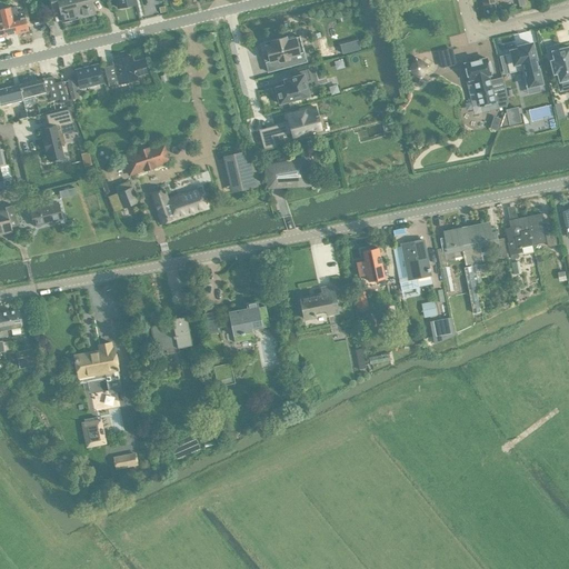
[(9,2),(17,33),(29,31),(23,10),(17,12),(16,7),(17,6),(16,0),(9,1),(9,2)]
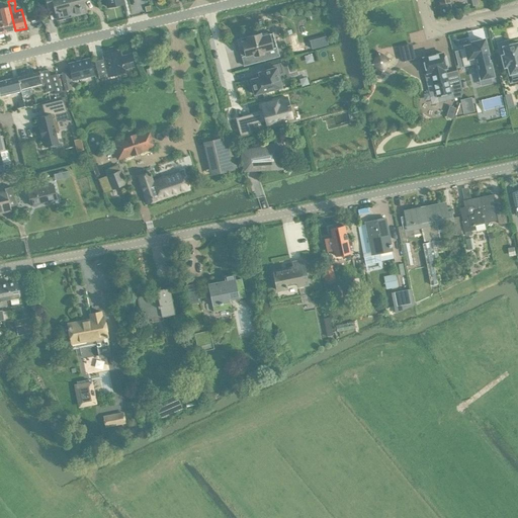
[(72,16),(68,0),(46,0),(49,10),(55,8),(58,20),(72,16)]
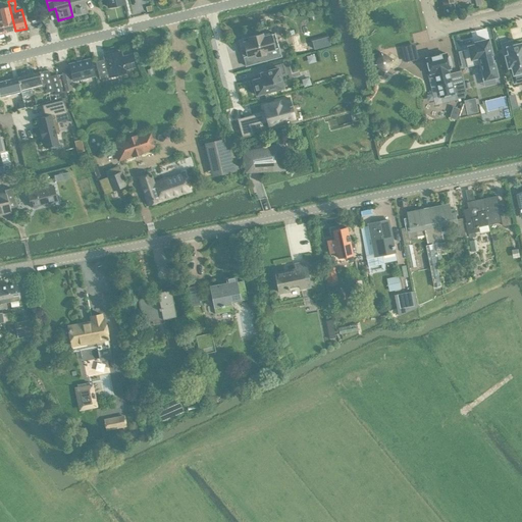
[(68,0),(72,16),(88,12),(85,1),(87,0),(68,0)]
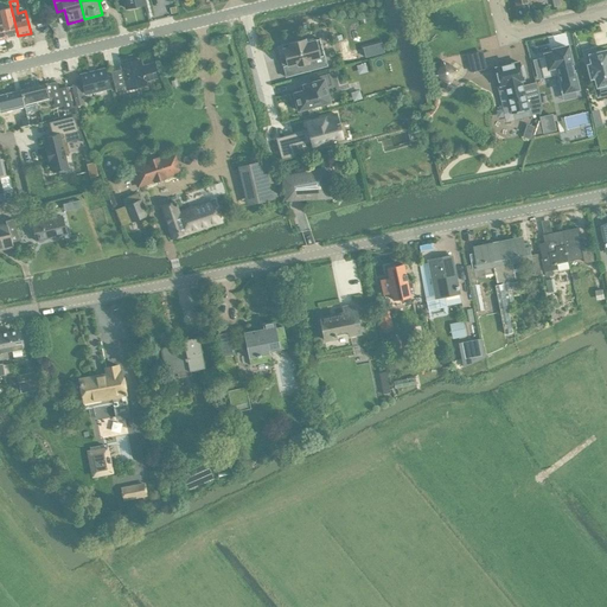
[(34,1),(26,2),(29,13),(37,11),(34,1)]
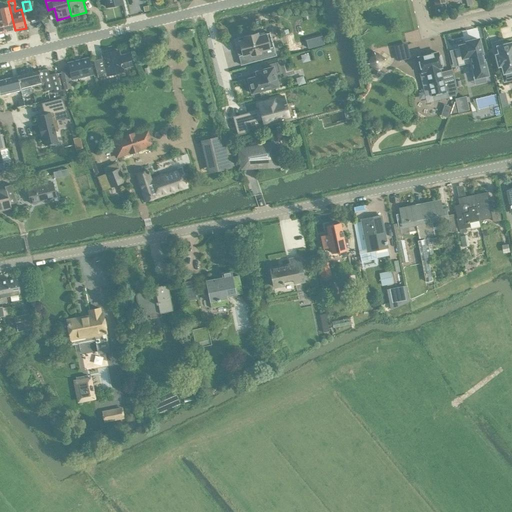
[(0,14),(0,15),(4,33),(15,30),(8,2),(0,4),(0,14)]
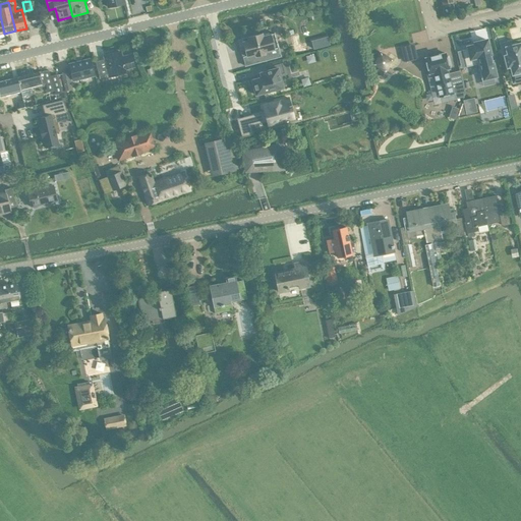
[(242,57),(245,66),(280,57),(278,48),(272,49),(269,35),(258,38),(258,35),(242,39),(246,56),(242,57)]
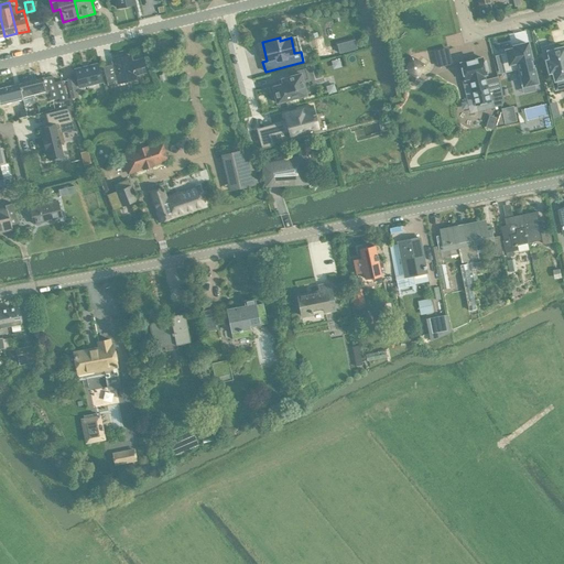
[(537,82),(527,43),(514,46),(514,49),(506,51),(507,53),(500,54),(505,73),(517,69),(521,86),(534,83),(537,82)]
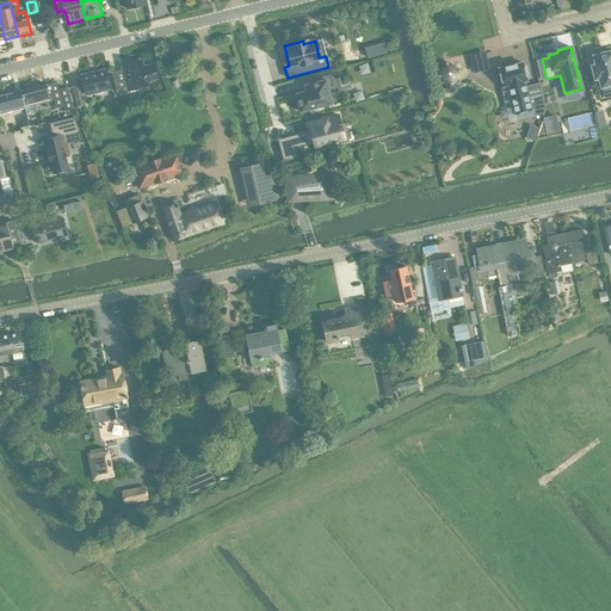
[(598,78),(600,87),(606,86),(609,96),(610,94),(610,50),(599,54),(598,49),(587,51),(591,66),(594,79),(598,78)]
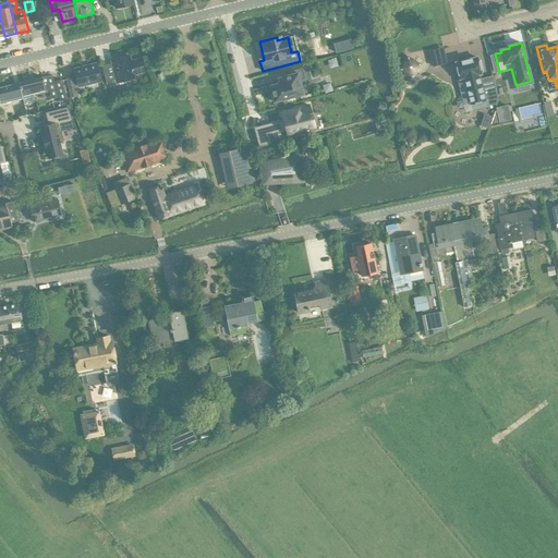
[(117,79),(118,82),(135,77),(134,74),(145,72),(141,58),(131,61),(129,56),(112,59),(116,72),(105,75),(107,81),(117,79)]
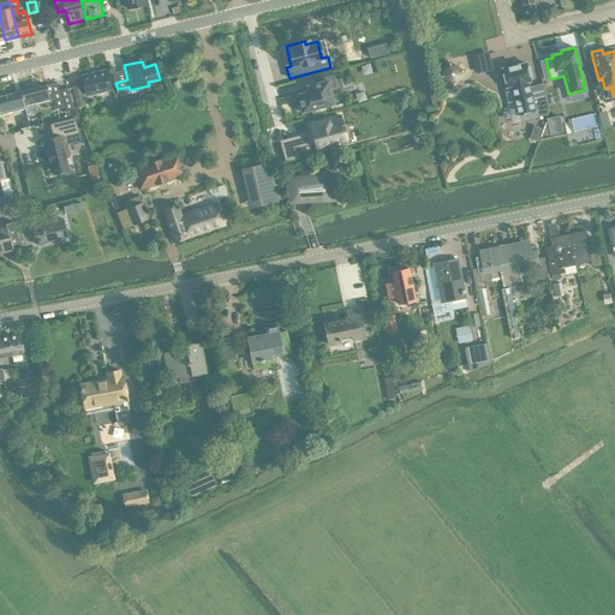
[(547,114),(549,108),(547,97),(532,101),(529,87),(525,88),(524,83),(530,82),(529,77),(531,76),(529,67),(526,67),(525,63),(502,69),(507,87),(512,85),(518,114),(537,109),(538,117),(547,114)]
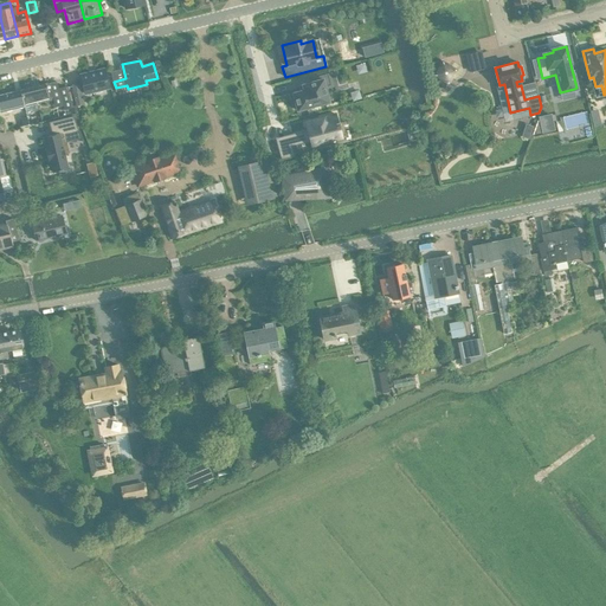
[(455,70),(443,63),(433,79),(437,82),(440,77),(443,73),(450,77),(455,70)]
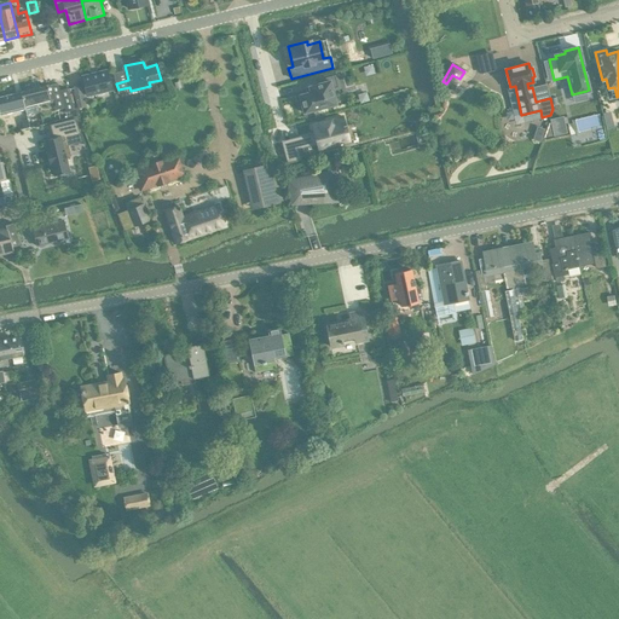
[(84,76),(87,96),(111,90),(106,71),(84,76)]
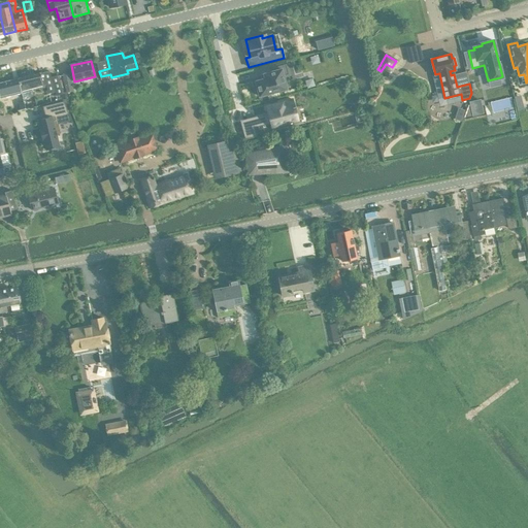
[(260,96),(287,88),(282,69),(264,73),(265,78),(256,81),(260,96)]
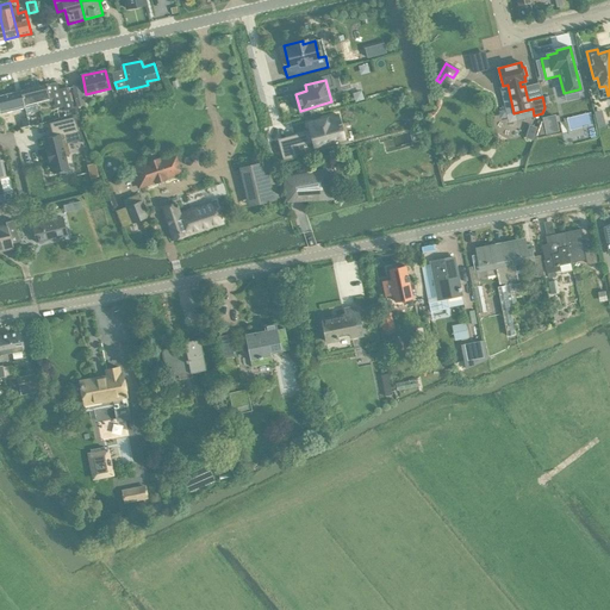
[(58,89),(57,82),(20,91),(24,107),(49,100),(49,99),(53,98),(56,109),(63,106),(58,89)]
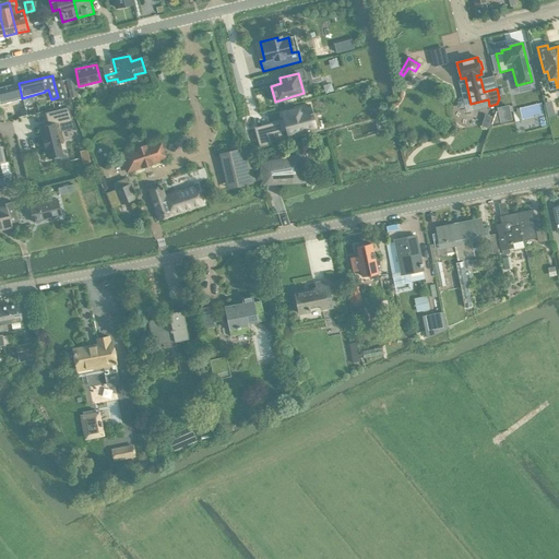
[(70,98),(78,96),(73,76),(67,79),(70,98)]
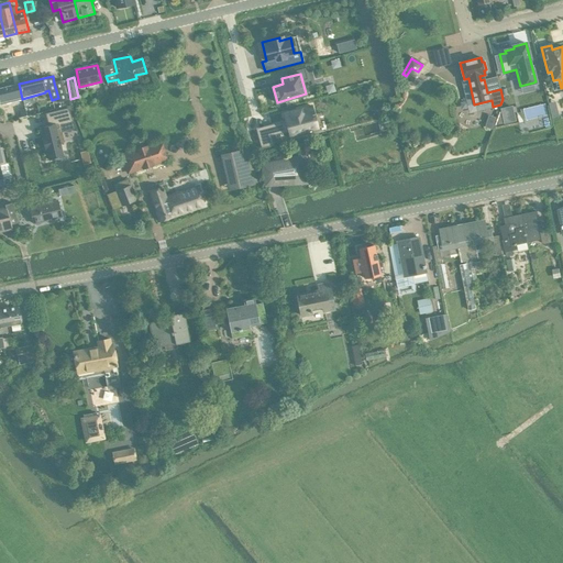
[(54,83),(58,98),(59,102),(68,100),(61,80),(54,83)]
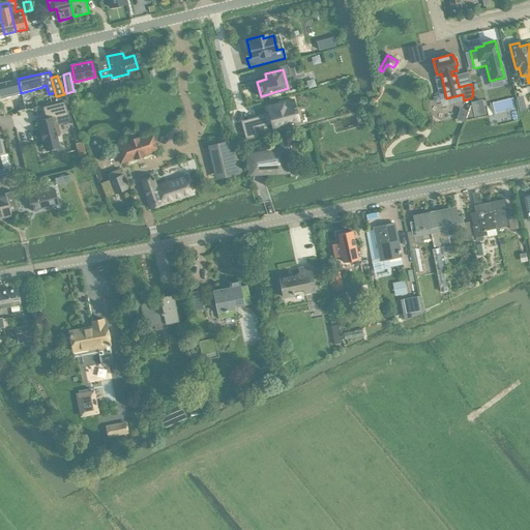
[(0,97),(21,93),(18,79),(0,83),(0,97)]
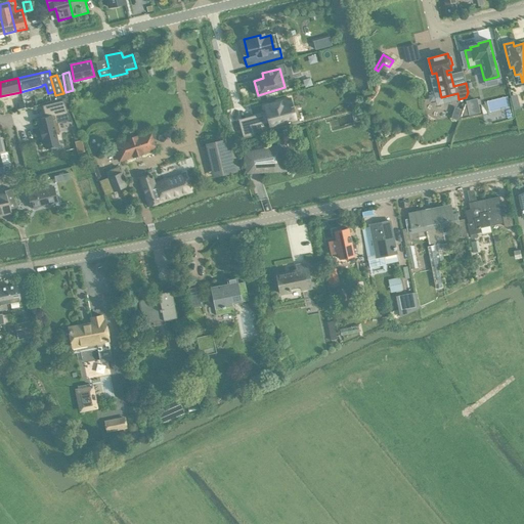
[(290,96),(262,103),(269,128),(285,124),(284,122),(296,119),(293,107),(290,96)]
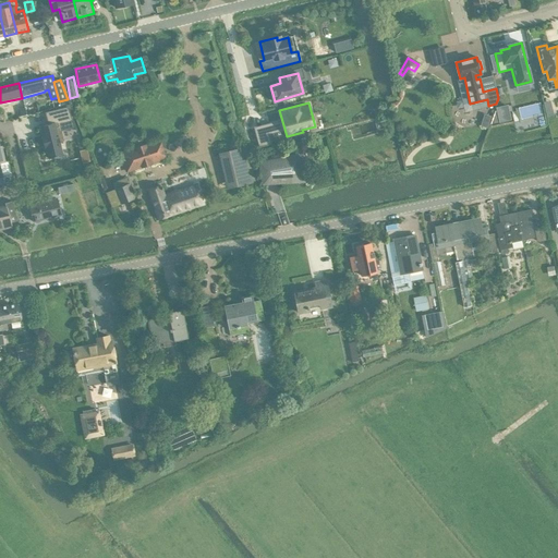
[(14,108),(16,117),(21,116),(21,117),(26,114),(24,105),(14,108)]
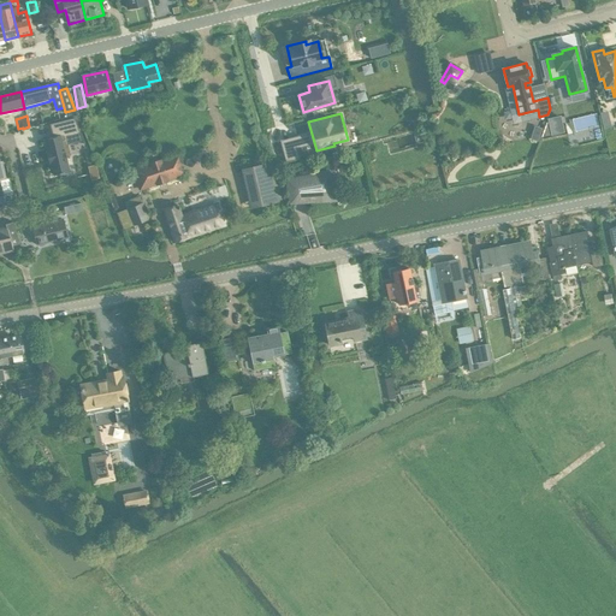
[(560,117),(548,119),(551,134),(551,135),(563,132),(560,117)]
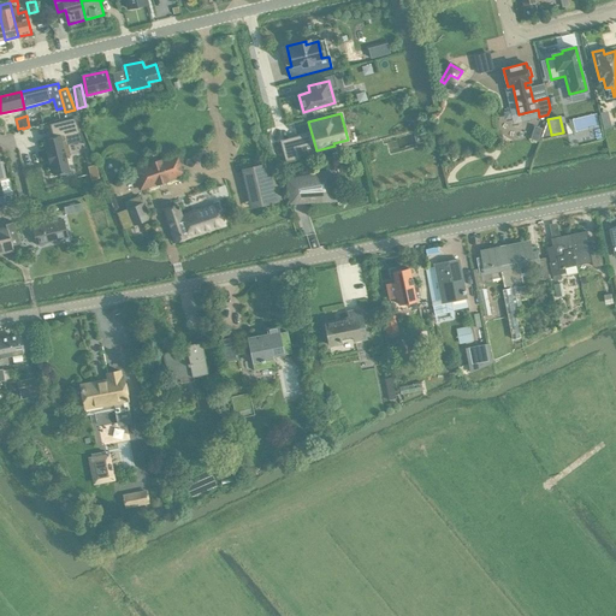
[(53,137),(45,140),(54,176),(70,171),(66,155),(70,155),(67,144),(83,141),(73,118),(51,124),(53,137)]
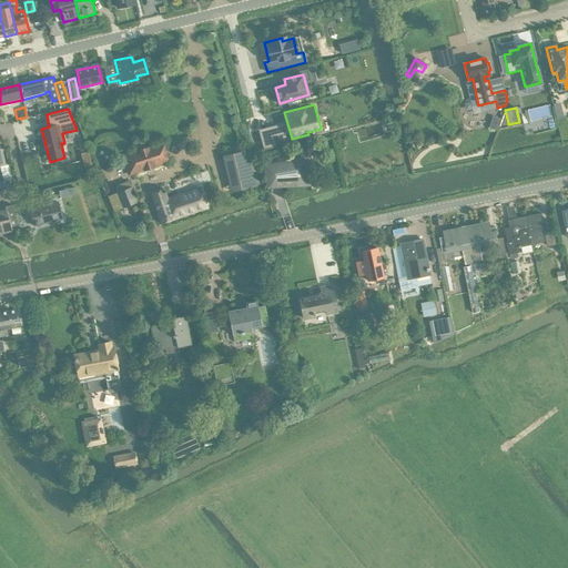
[(279,128),(260,133),(264,150),(275,146),(273,138),(287,133),(285,123),(277,125),(279,128)]
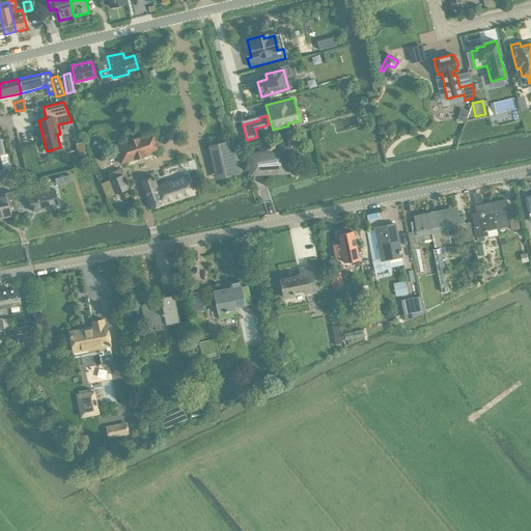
[(119,144),(126,162),(157,151),(150,134),(119,144)]
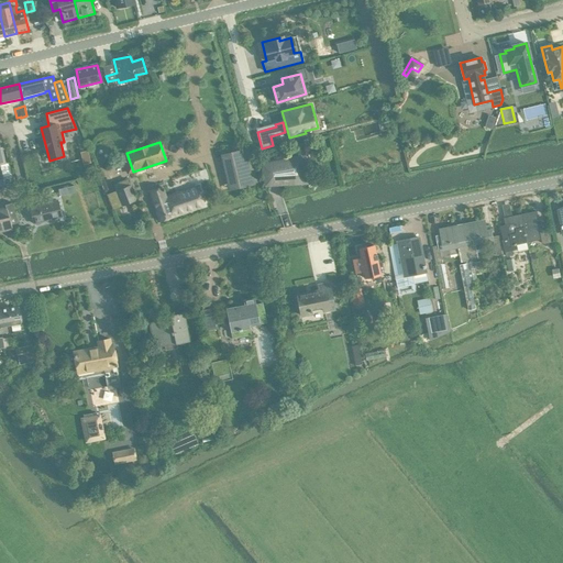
[(256,184),(249,148),(230,153),(239,188),(256,184)]
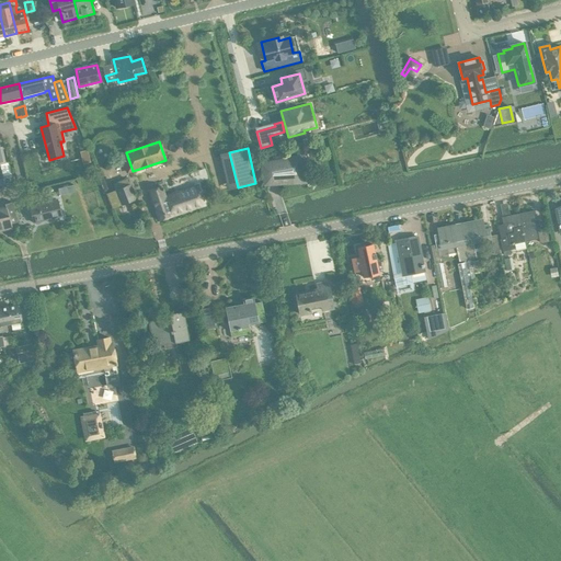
[(304,173),(300,158),(261,165),(263,173),(271,172),(272,175),(276,175),(276,183),(285,181),(285,182),(290,181),(290,182),(297,182),(299,181),(301,180),(302,178),(304,175),(304,173)]
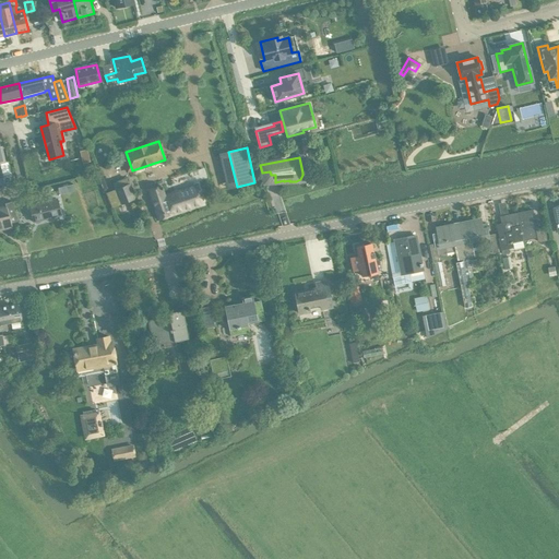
[(129,186),(126,177),(114,182),(116,188),(106,191),(113,207),(134,199),(130,185),(129,186)]
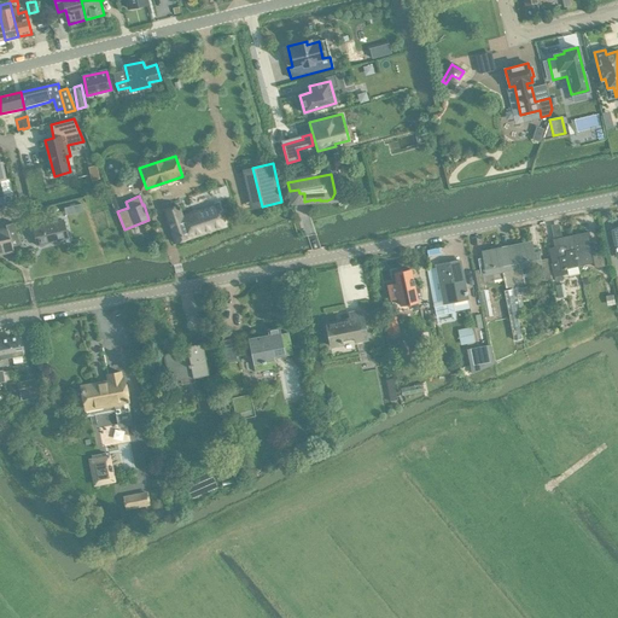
[(219,204),(190,213),(181,216),(179,205),(163,210),(174,243),(226,226),(219,204)]
